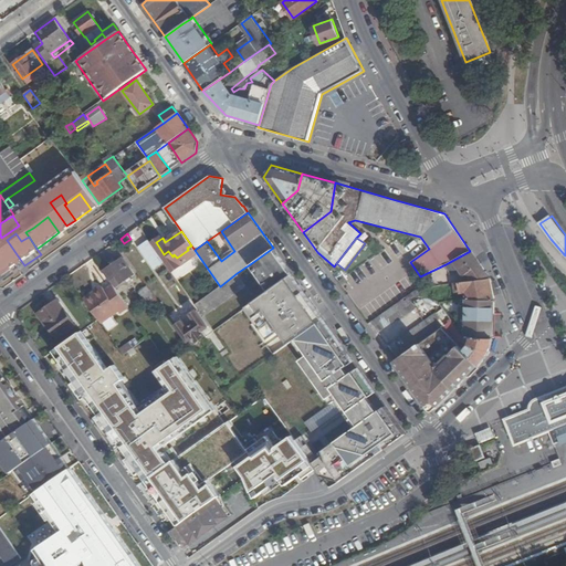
[(153,245),(148,239),(138,248),(154,269),(164,261),(153,245)]
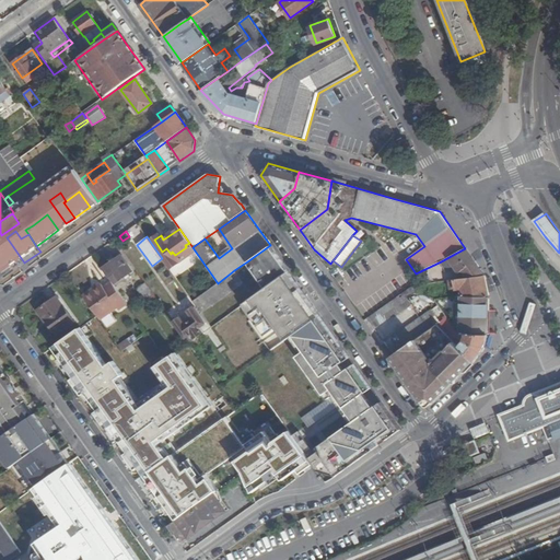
[(154,240),(151,243),(162,258),(170,269),(195,251),(193,247),(189,243),(185,245),(186,247),(175,255),(172,252),(171,254),(166,248),(162,252),(154,240)]
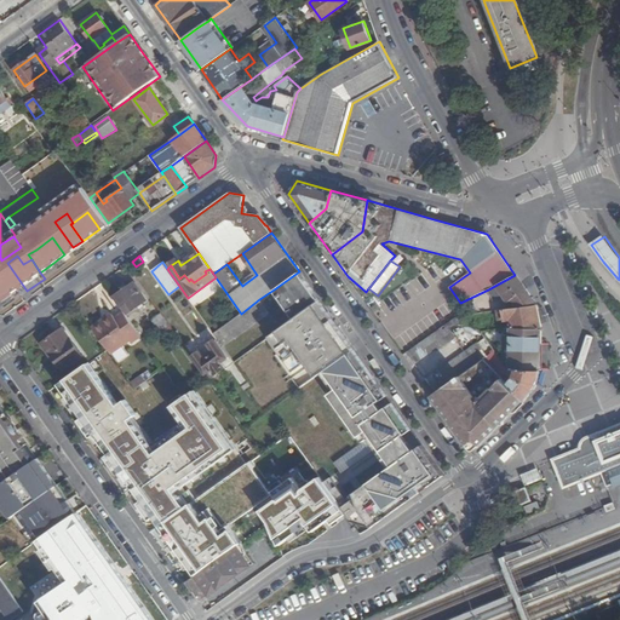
[(274,290),(294,319),(315,303),(320,300),(299,271),(274,290)]
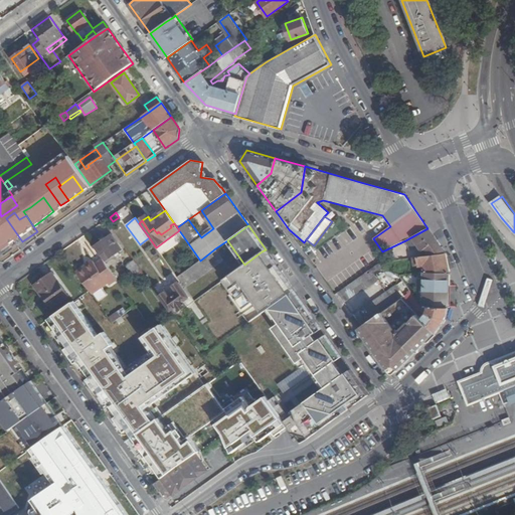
[(417,244),(425,255),(445,252),(427,228),(405,240),(408,245),(412,248),(417,244)]
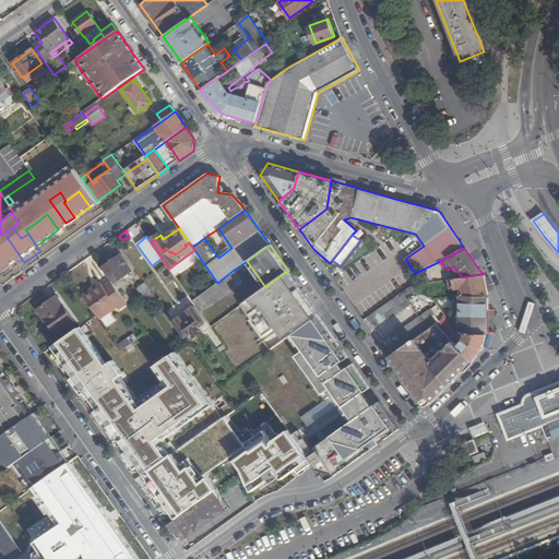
[(110,276),(108,277),(111,281),(114,285),(134,271),(122,253),(109,262),(108,260),(102,263),(110,276)]
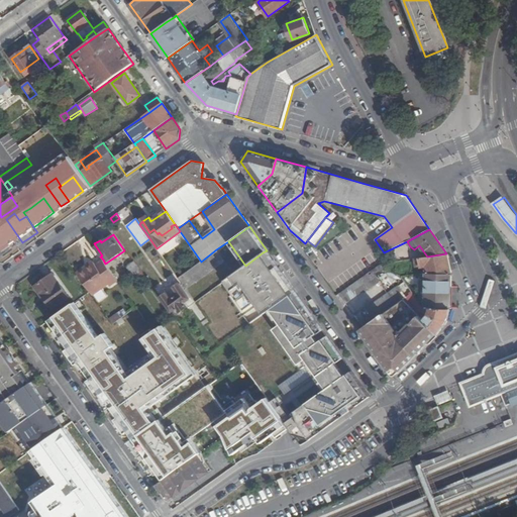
[(162,254),(175,248),(172,241),(159,247),(162,254)]
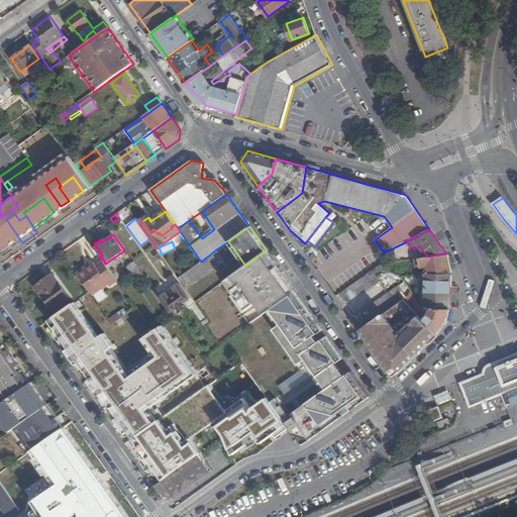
[(225,262),(216,249),(201,262),(178,278),(181,282),(186,289),(225,262)]
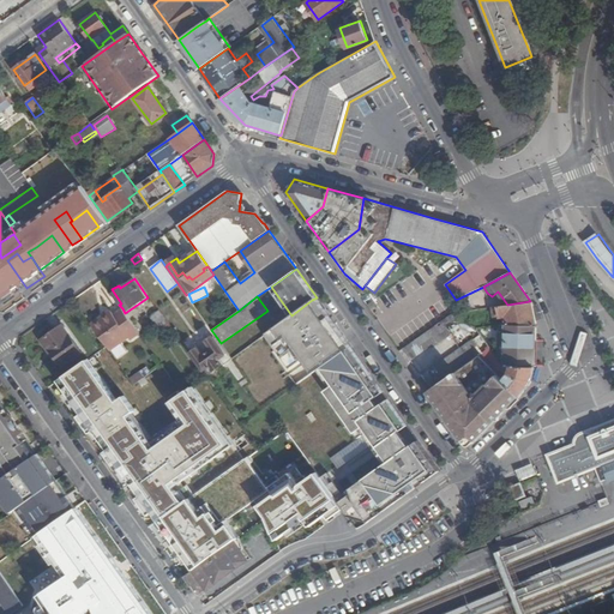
[(292,315),(226,362),(259,410),(323,369),(349,350),(312,300),(292,315)]
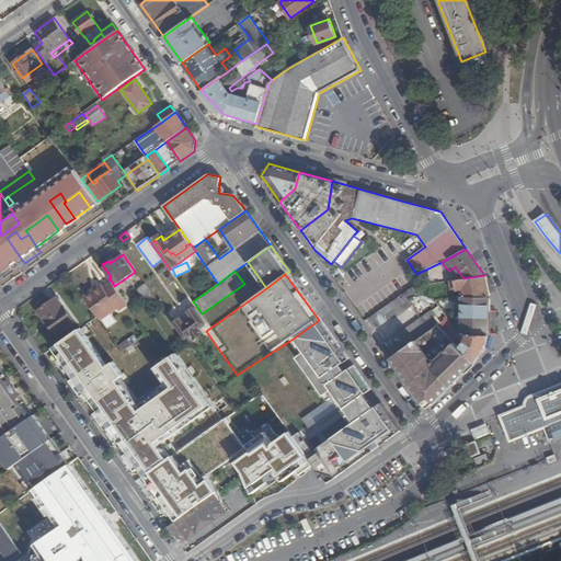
[(464,289),(464,296),(489,296),(487,284),(484,275),(464,278),(450,279),(451,290),(464,289)]
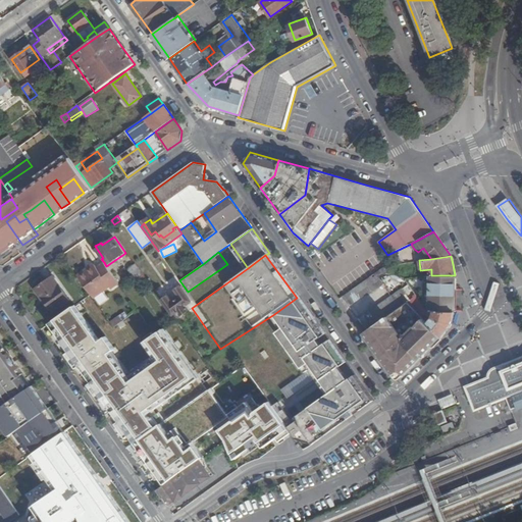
[(394,266),(393,263),(392,261),(374,273),(382,274),(394,273),(394,266)]
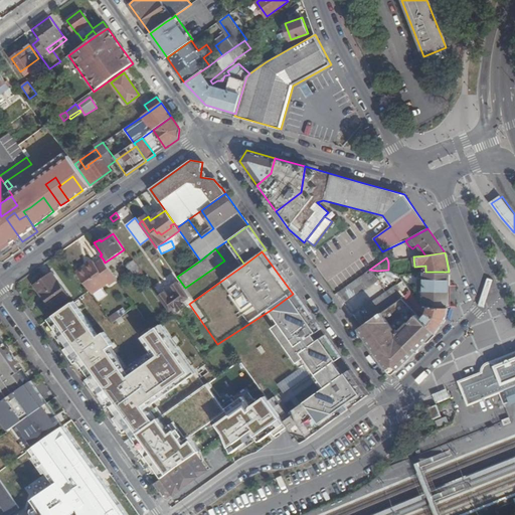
[(86,268),(84,266),(76,271),(90,290),(93,294),(108,283),(110,285),(117,280),(112,272),(105,263),(103,259),(96,264),(94,262),(86,268)]
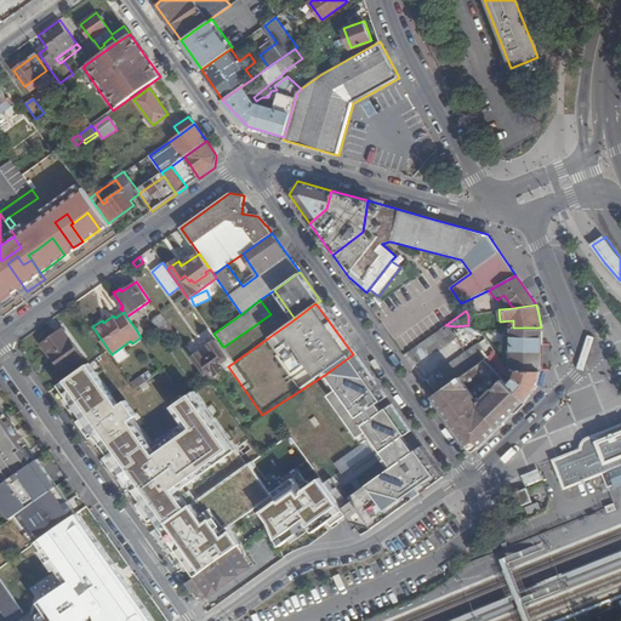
[(165,336),(174,330),(163,314),(153,320),(159,331),(161,330),(165,336)]
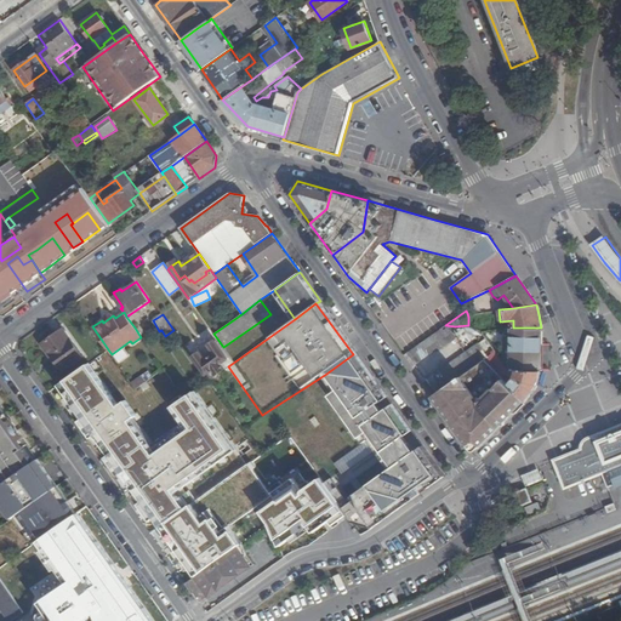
[(443,347),(456,337),(449,328),(443,332),(442,330),(408,353),(415,364),(442,345),(443,347)]
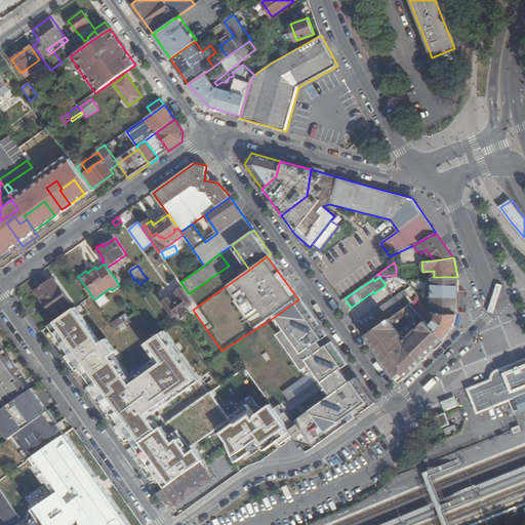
[(433,277),(433,285),(433,303),(433,313),(438,313),(457,312),(457,297),(457,277),(434,277),(433,277)]
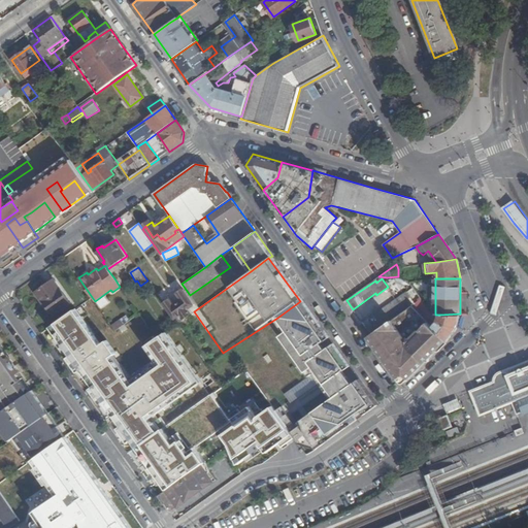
[(70,304),(54,281),(35,293),(42,302),(44,301),(54,316),(70,304)]
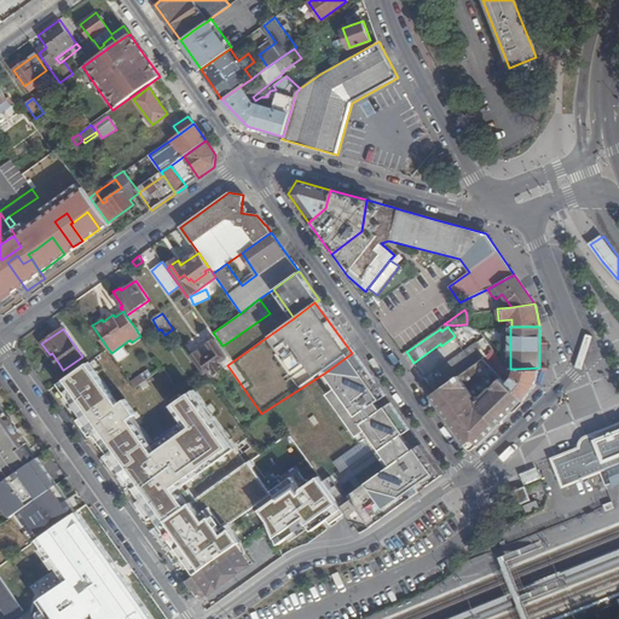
[(185,345),(192,354),(213,339),(206,329),(185,345)]
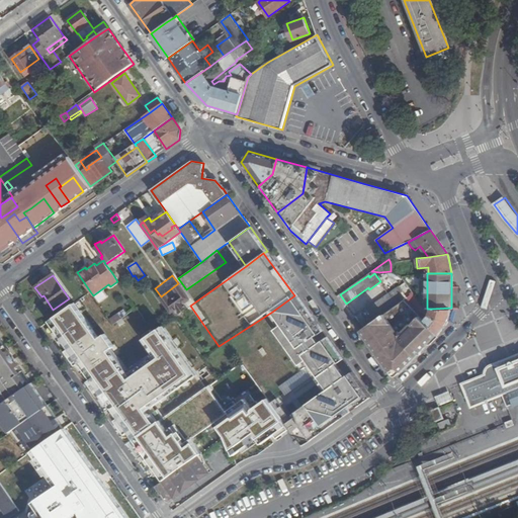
[(168,292),(161,297),(172,315),(177,309),(180,312),(188,306),(186,303),(191,297),(186,289),(181,282),(173,288),(178,294),(173,299),(168,292)]
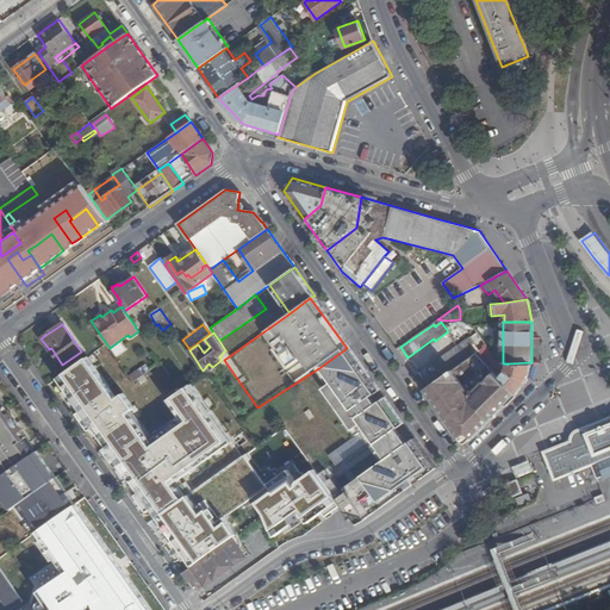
[(418,373),(428,386),(453,369),(475,353),(480,350),(471,337),(418,373)]
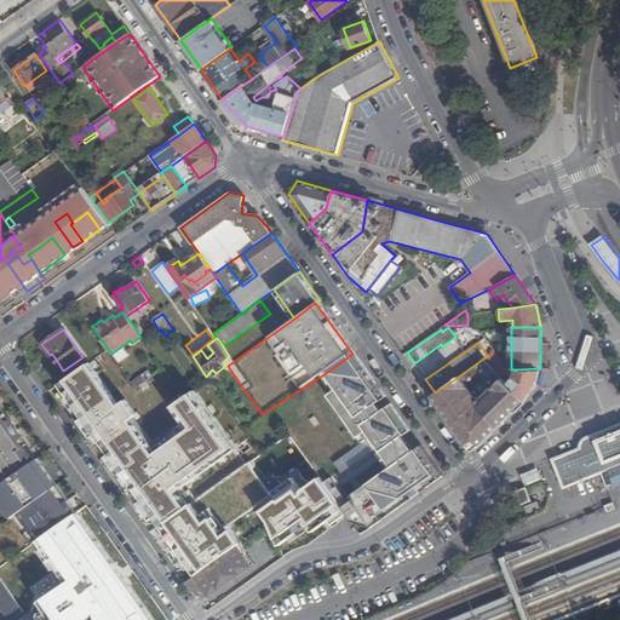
[(352,354),(326,373),(338,390),(328,396),(361,441),(331,463),(342,480),(380,452),(392,469),(348,500),(332,478),(326,483),(354,522),(371,527),(440,476),(420,449),(417,452),(407,437),(408,435),(389,408),(385,411),(382,405),(386,401),(352,354)]
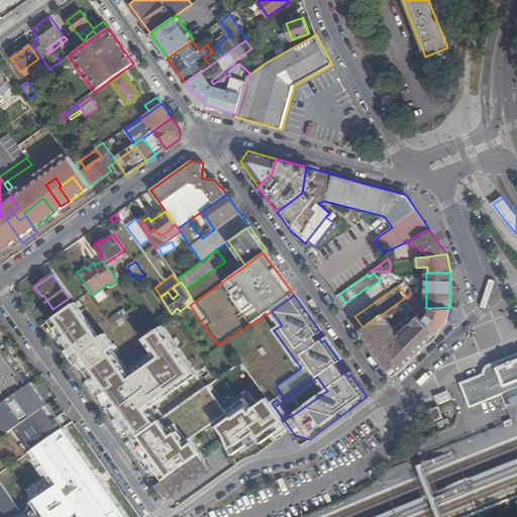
[(399,334),(418,314),(414,310),(403,299),(384,313),(399,334)]
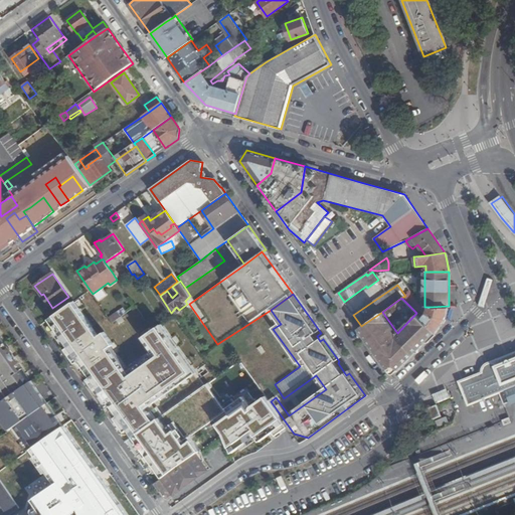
[(88,326),(71,303),(54,315),(62,327),(60,329),(68,340),(88,326)]
